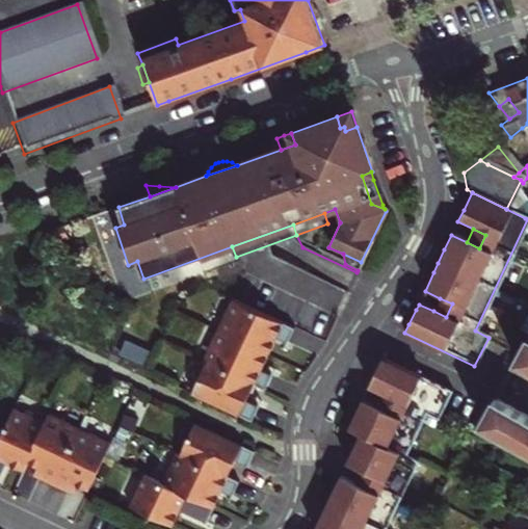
[(361,262),(343,254),(345,264),(358,270),(361,262)]
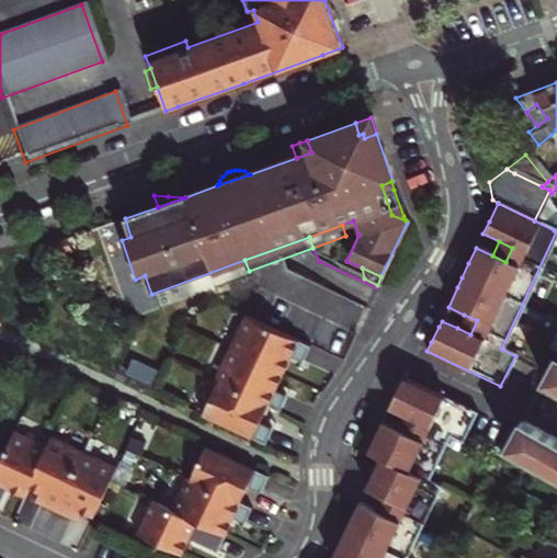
[(87,285),(80,287),(87,306),(93,304),(87,285)]
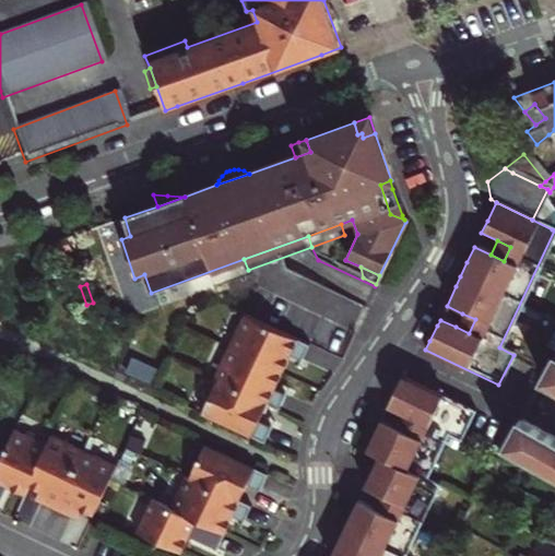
[(475,319),(462,314),(456,327),(469,333),(475,319)]
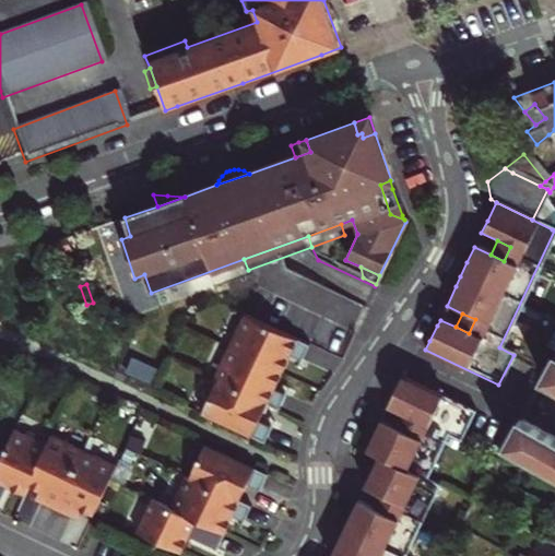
[(244,318),(228,351),(280,376),(284,367),(288,358),(299,363),(307,347),(244,318)]
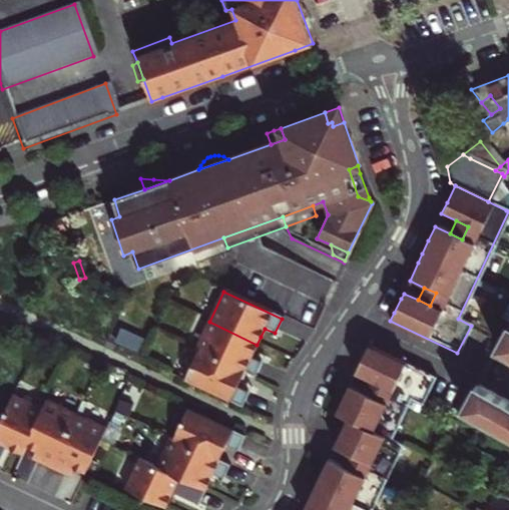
[(209,322),(195,352),(197,353),(242,374),(253,379),(260,365),(249,360),(252,353),(257,345),(209,322)]
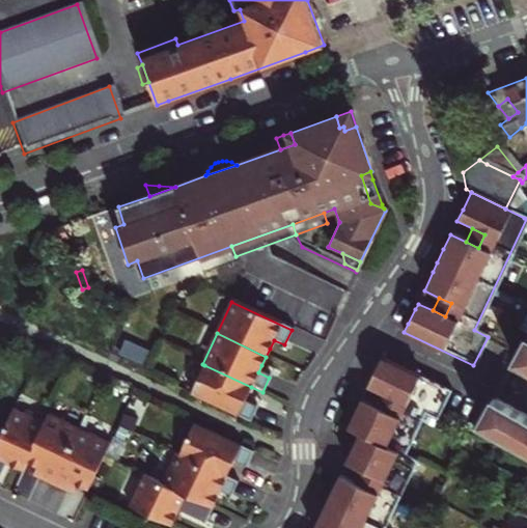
[(526,337),(525,336),(511,361),(526,369),(526,418),(491,398),(476,424),(526,452),(526,337)]
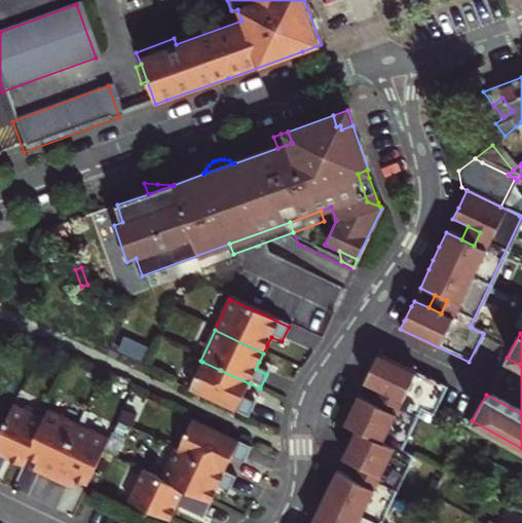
[(432,417),(445,387),(386,361),(376,356),(365,379),(363,384),(377,391),(389,397),(383,410),(371,405),(364,401),(356,398),(353,404),(346,417),(342,426),(353,432),(349,440),(344,453),(340,459),(349,464),(356,467),(368,473),(362,486),(349,480),(343,478),(334,473),(331,479),(325,492),(321,500),(319,505),(312,518),(310,522),(379,522),(415,453),(402,447),(419,411),(432,417)]
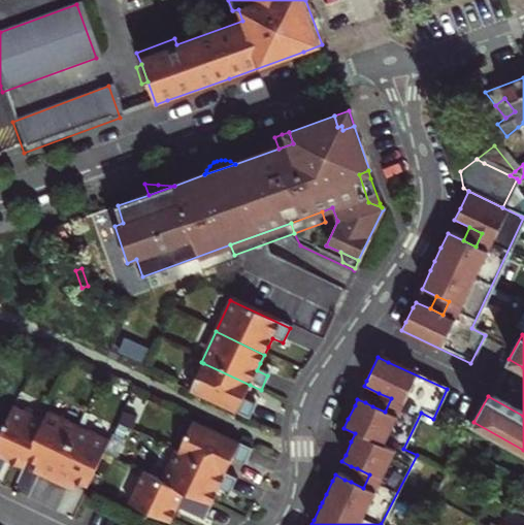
[(203,363),(189,394),(248,422),(254,407),(241,401),(246,394),(250,385),(203,363)]
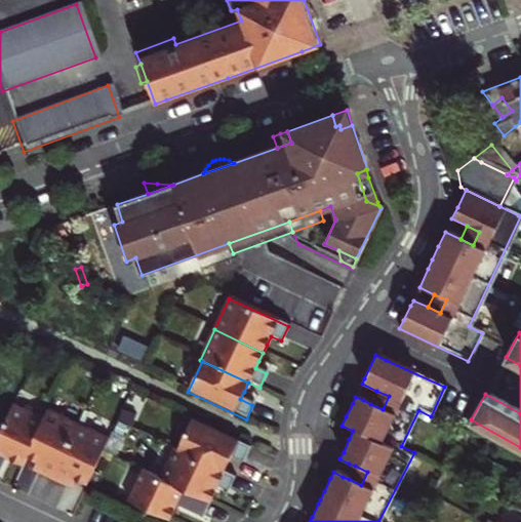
[(389,396),(376,391),(375,394),(372,400),(370,404),(383,409),(389,396)]
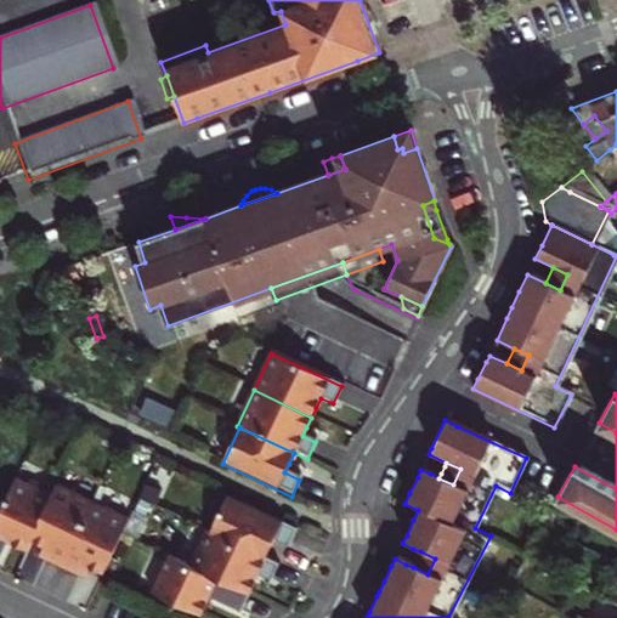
[(0,549),(3,544),(11,548),(22,553),(27,543),(49,498),(12,481),(0,506),(0,549)]
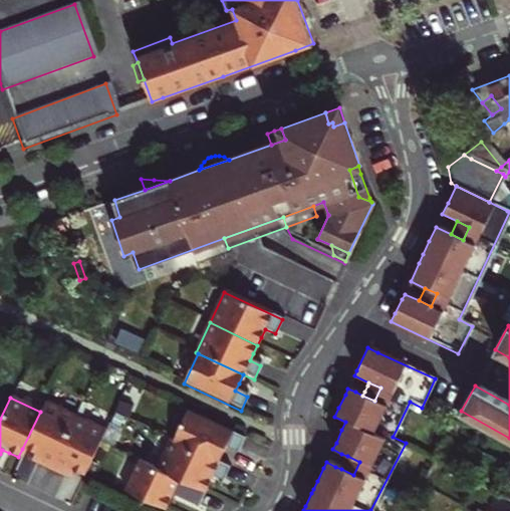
[(134,405),(125,401),(121,410),(129,414),(134,405)]
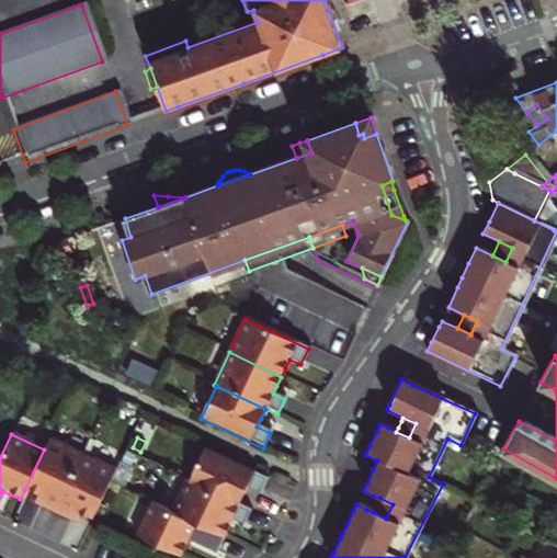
[(44,450),(24,490),(35,494),(42,498),(37,507),(53,514),(80,455),(48,441),(44,450)]
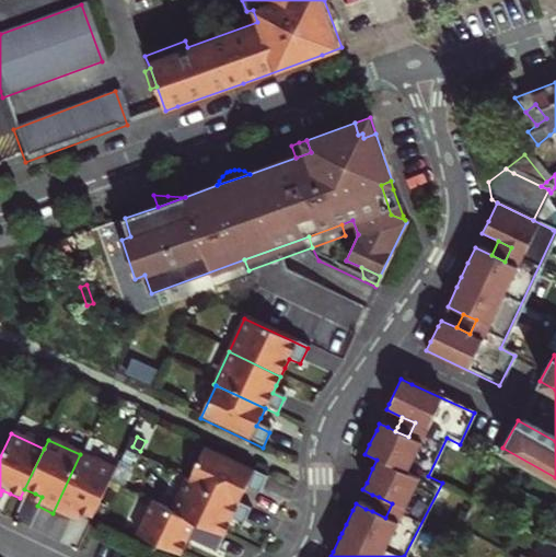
[(201,449),(186,482),(236,506),(240,497),(244,488),(257,494),(264,478),(201,449)]
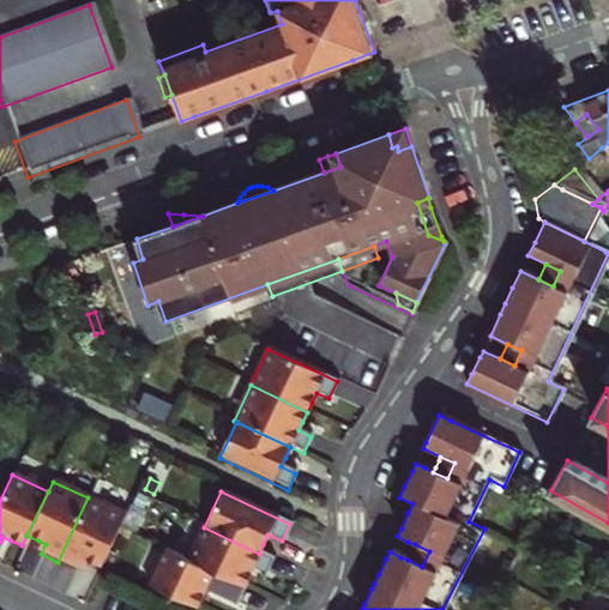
[(88,497),(58,562),(74,571),(78,560),(85,563),(98,569),(124,514),(88,497)]
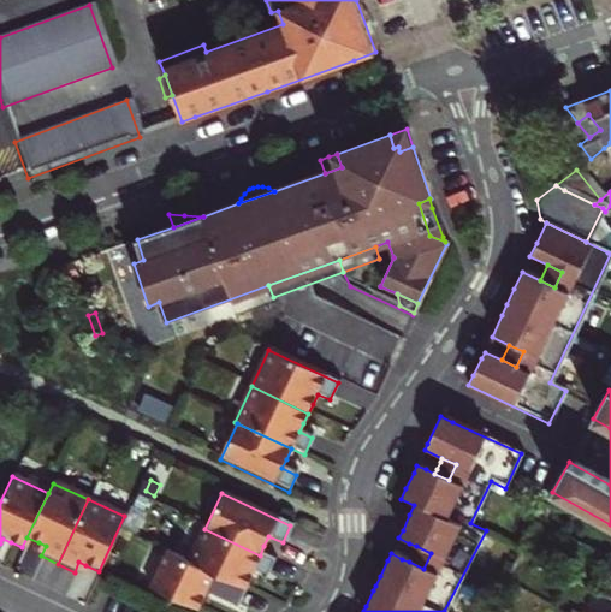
[(205,529),(188,565),(243,590),(248,582),(253,571),(265,577),(273,562),(260,556),(205,529)]
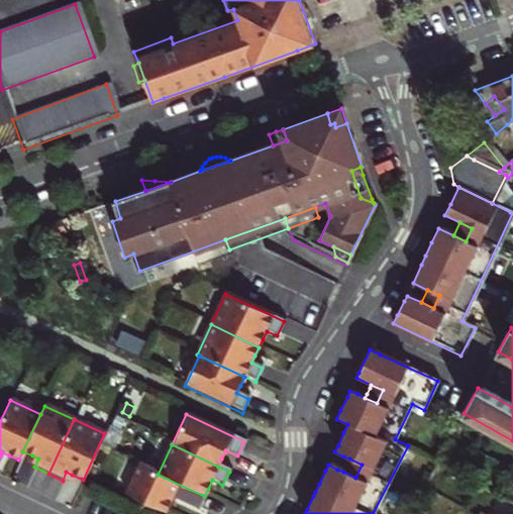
[(38,458),(32,455),(28,465),(31,466),(34,467),(38,458)]
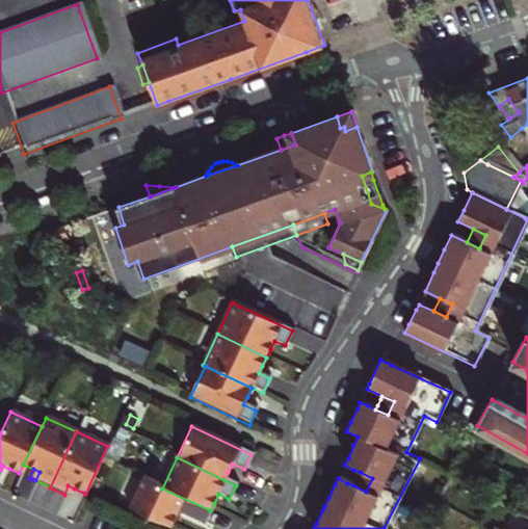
[(372,478),(360,472),(358,475),(355,480),(353,485),(366,492),(372,478)]
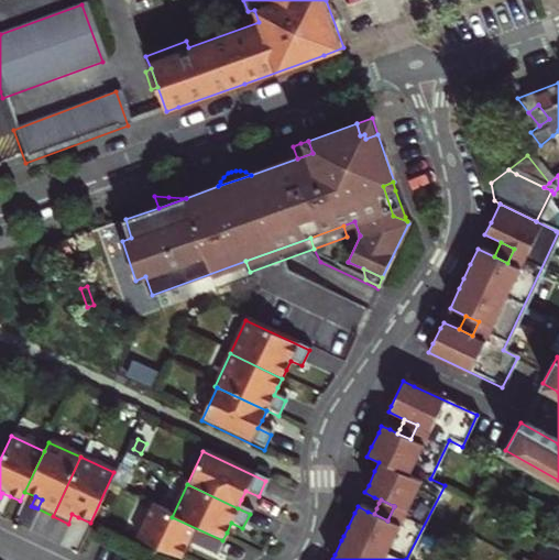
[(150,506),(133,539),(176,559),(178,559),(182,552),(185,547),(189,546),(215,557),(222,540),(172,517),(150,506)]
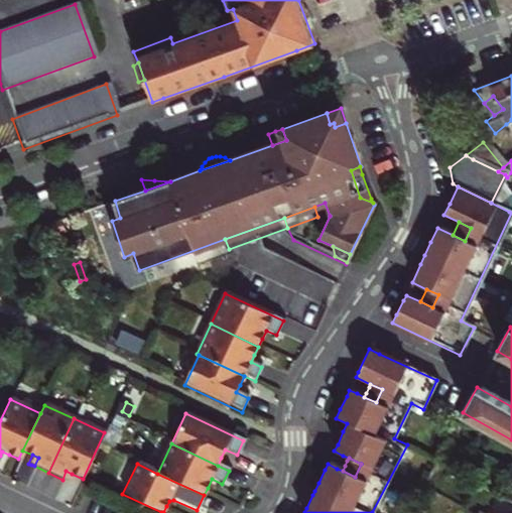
[(66,471),(62,480),(65,481),(68,482),(72,474),(66,471)]
